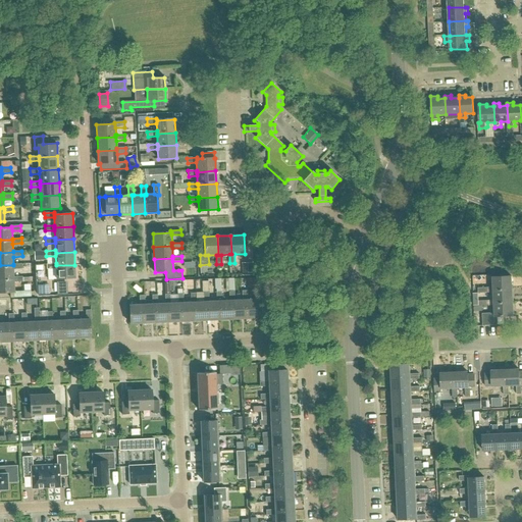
[(13,264),(13,265),(0,265),(0,278),(14,278),(14,277),(13,269),(22,268),(22,263),(13,264)]
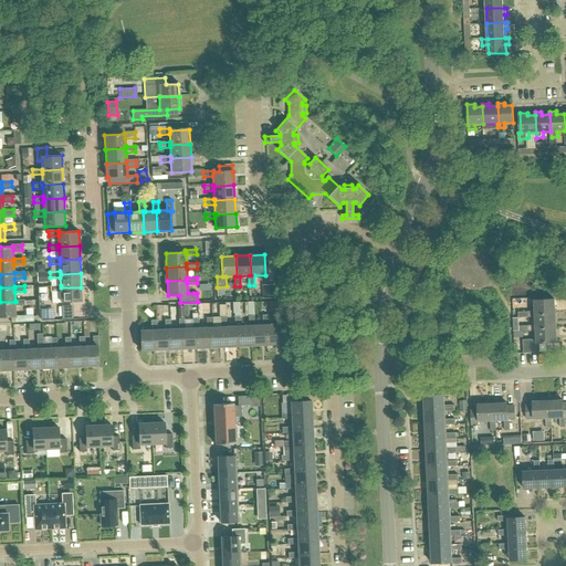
[(61,285),(51,286),(51,292),(61,292),(61,302),(82,302),(81,287),(61,287),(61,285)]
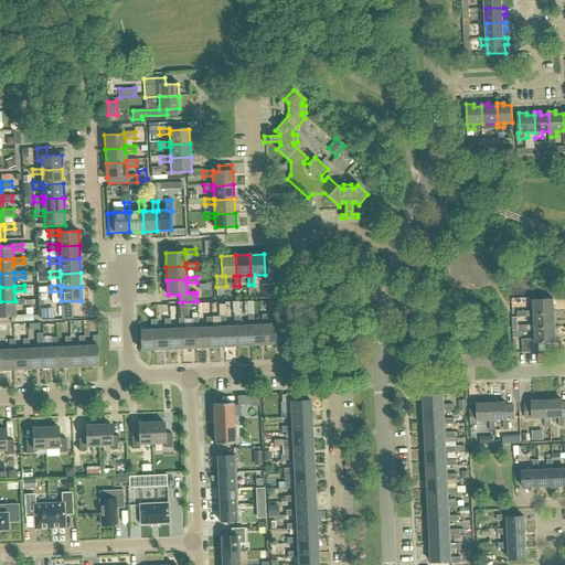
[(274,287),(262,287),(262,298),(274,297),(274,287)]
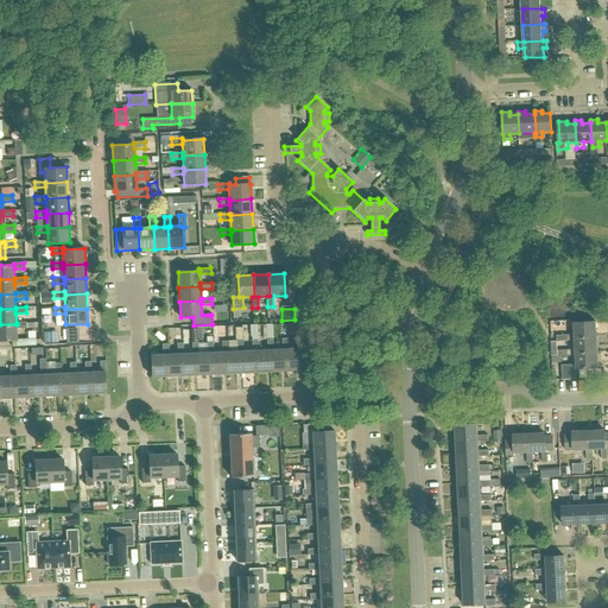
[(17,324),(0,324),(0,341),(17,340),(17,329),(27,329),(26,322),(17,323),(17,324)]
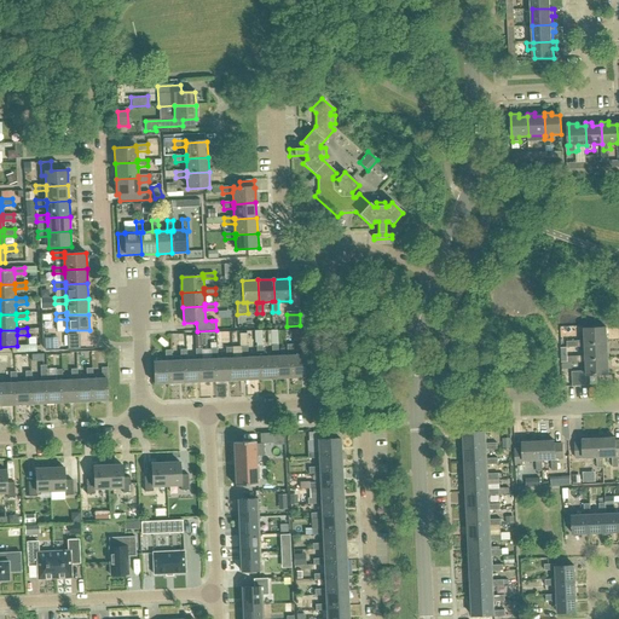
[(608,328),(585,328),(586,341),(567,342),(568,348),(586,347),(586,345),(608,343),(608,328)]
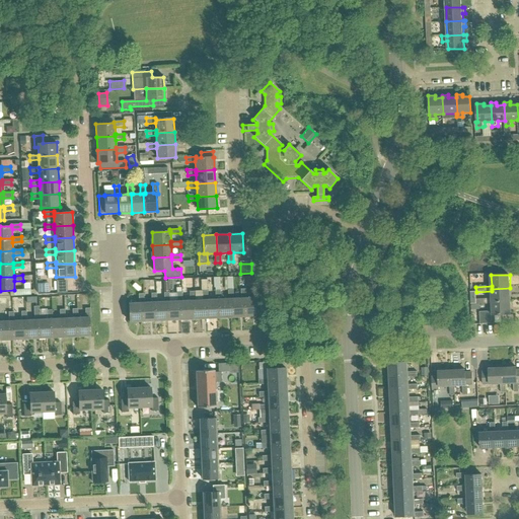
[(254,297),(245,297),(243,298),(244,317),(257,316),(256,298),(260,298),(258,288),(253,289),(254,297)]
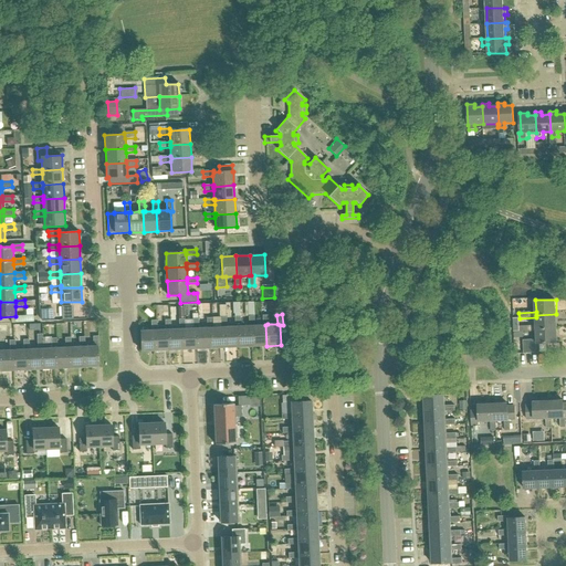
[(536,315),(536,317),(536,325),(520,326),(520,332),(537,331),(536,329),(557,328),(556,314),(536,315)]
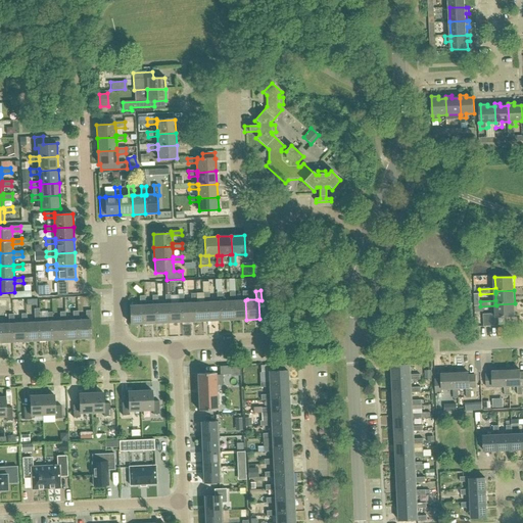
[(235,300),(233,300),(234,320),(246,320),(245,300),(247,299),(247,291),(243,291),(243,300),(235,300)]
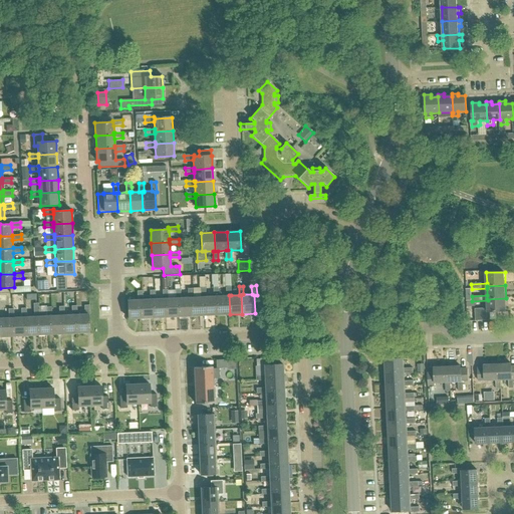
[(214,296),(206,296),(203,296),(204,315),(217,315),(217,296),(219,296),(218,287),(214,287),(214,296)]
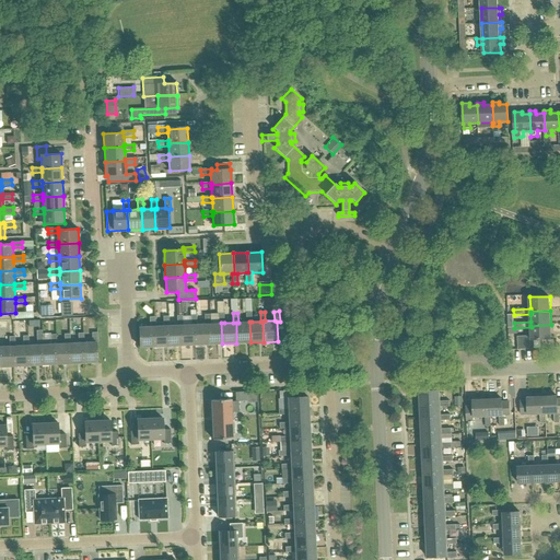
[(249,322),(252,322),(252,313),(246,313),(246,322),(238,323),(236,323),(236,343),(251,342),(249,322)]
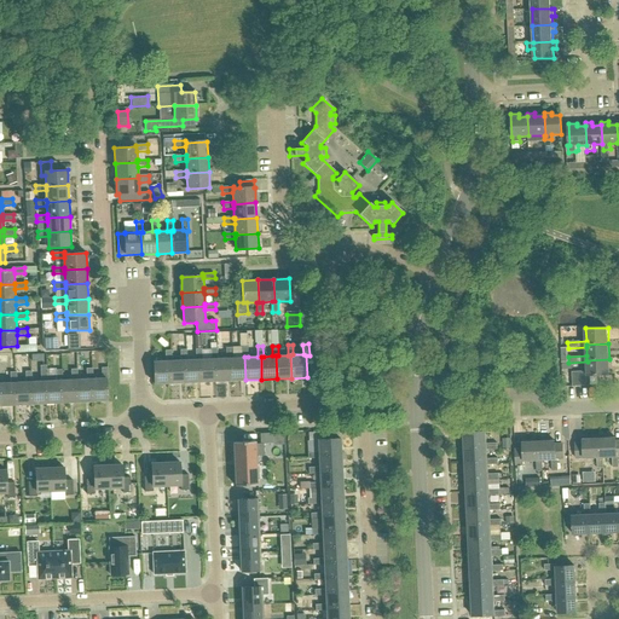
[(230,358),(231,381),(246,380),(244,357),(248,357),(247,347),(241,347),(242,358),(232,358),(230,358)]
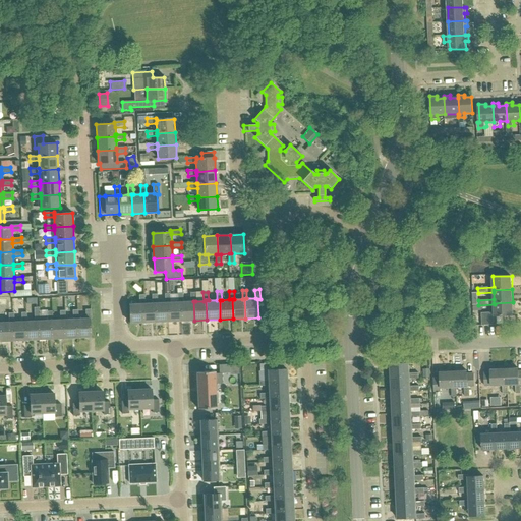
[(182,293),(177,293),(178,302),(170,302),(168,302),(168,322),(181,321),(180,302),(183,301),(182,293)]
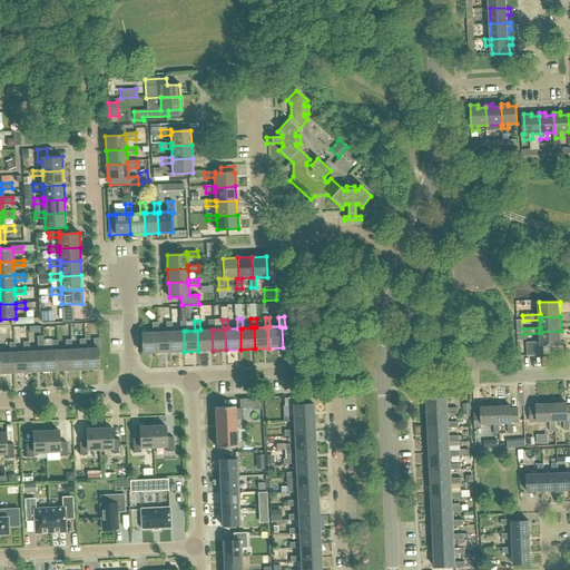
[(209,330),(200,330),(197,331),(198,351),(213,351),(212,330),(214,330),(214,321),(208,321),(209,330)]
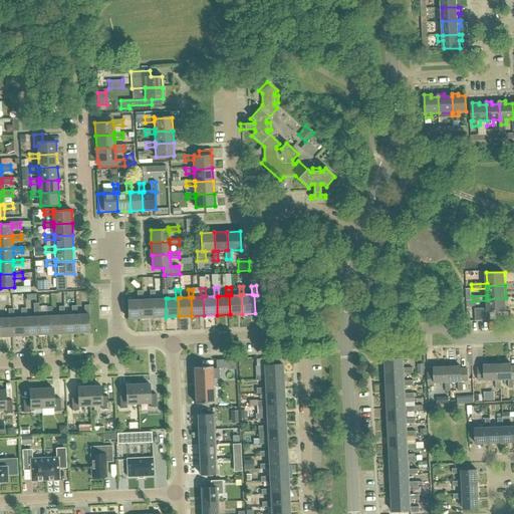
[(141,299),(142,318),(154,317),(153,299),(156,299),(155,290),(151,290),(151,299),(143,299),(141,299)]
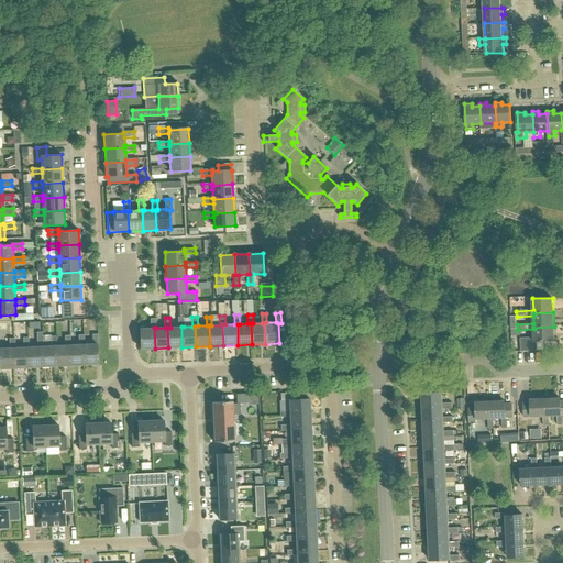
[(179,327),(170,328),(167,328),(168,348),(181,348),(181,327),(184,327),(184,318),(178,318),(179,327)]
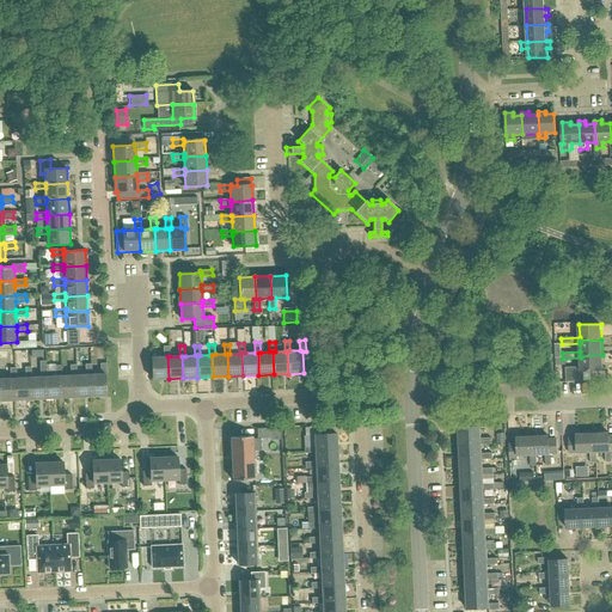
[(164,357),(151,357),(152,380),(169,379),(167,356),(170,356),(170,347),(164,347),(164,357)]
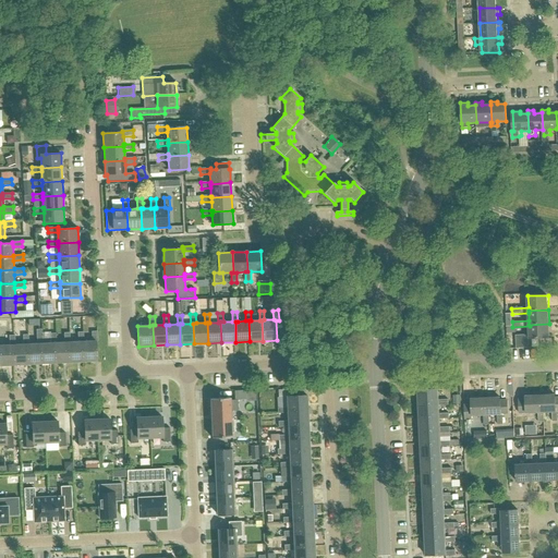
[(529,325),(530,326),(530,335),(517,336),(517,349),(533,348),(533,339),(549,338),(549,324),(529,325)]
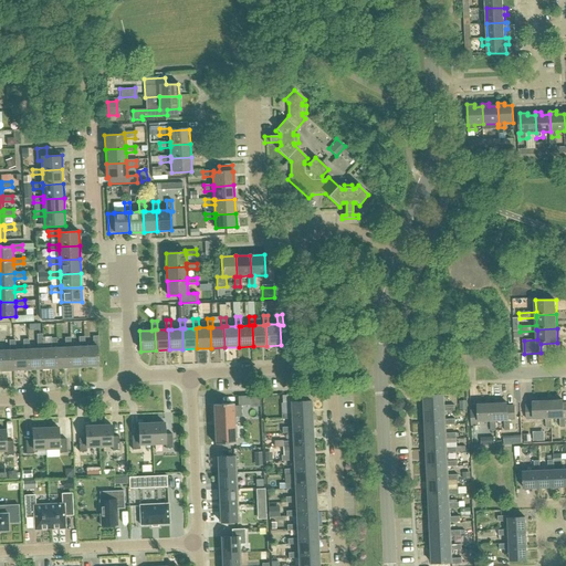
[(98,336),(93,336),(93,346),(85,346),(83,346),(84,367),(98,367),(97,346),(100,346),(98,336)]
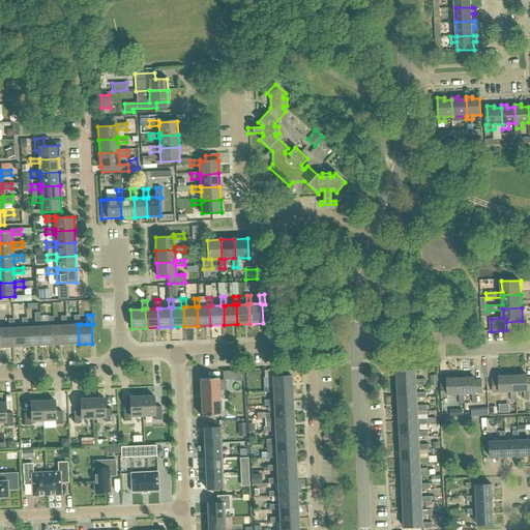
[(64,325),(66,325),(66,316),(61,317),(61,325),(54,325),(52,325),(52,345),(65,345),(64,325)]
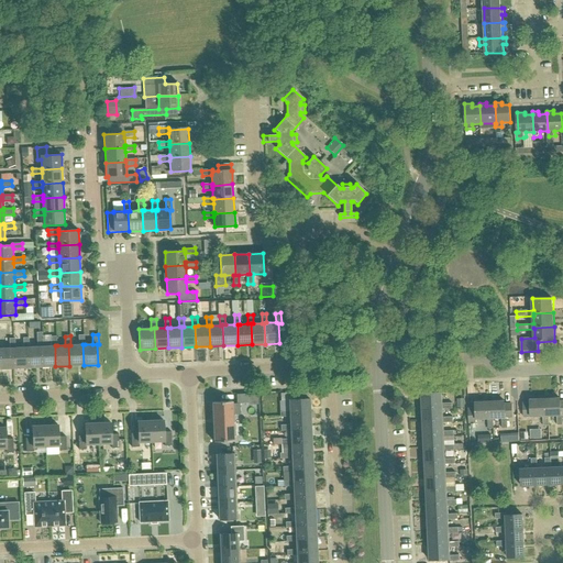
[(79,344),(70,345),(68,345),(69,366),(84,365),(83,344),(85,344),(85,335),(78,335),(79,344)]
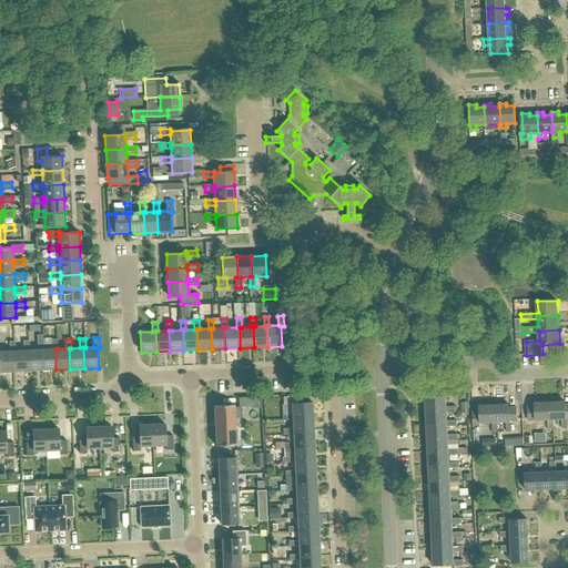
[(43,350),(41,350),(42,371),(56,369),(56,348),(58,348),(57,340),(51,340),(51,348),(43,350)]
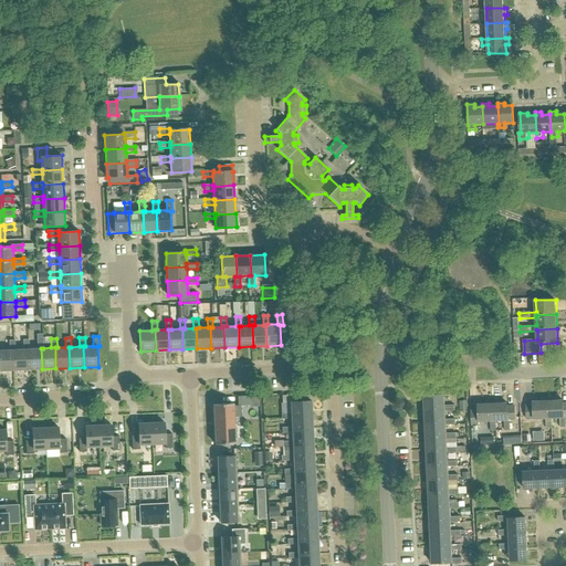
[(29,339),(23,339),(23,349),(16,349),(13,349),(14,370),(28,369),(28,349),(29,348),(29,339)]
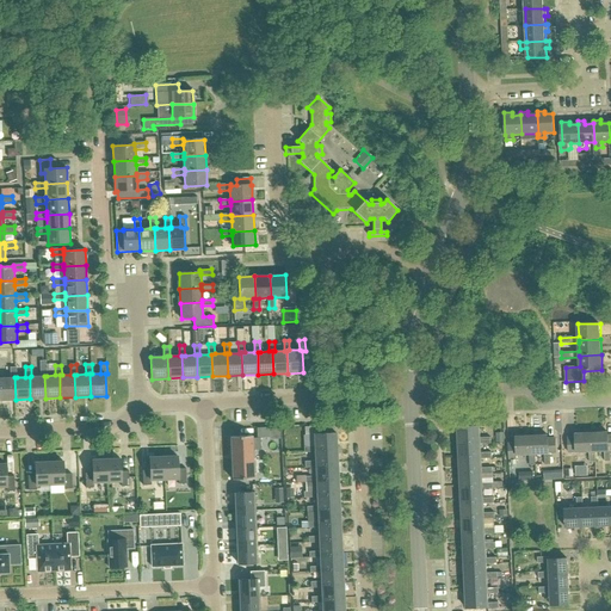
[(47,366),(41,366),(41,376),(31,376),(30,377),(30,399),(45,399),(44,376),(47,376),(47,366)]
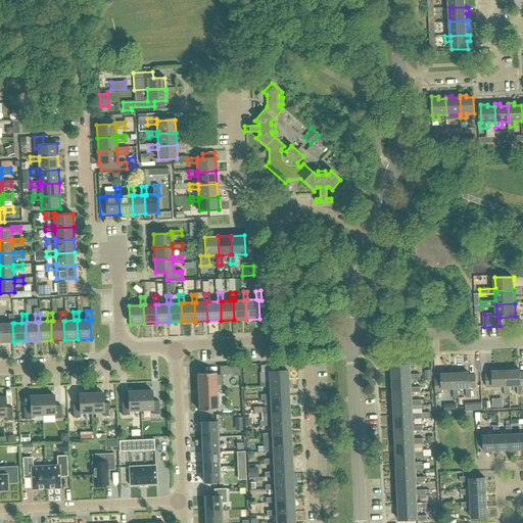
[(12,323),(14,323),(13,315),(8,315),(9,324),(0,323),(0,342),(13,342),(12,323)]
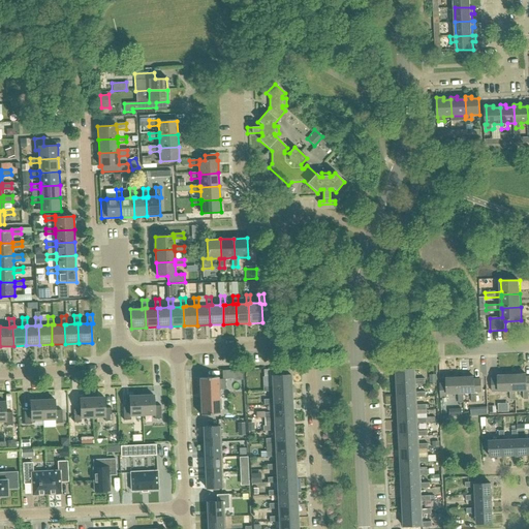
[(416,382),(417,383),(426,383),(426,379),(416,379),(416,369),(397,370),(398,383),(416,382)]
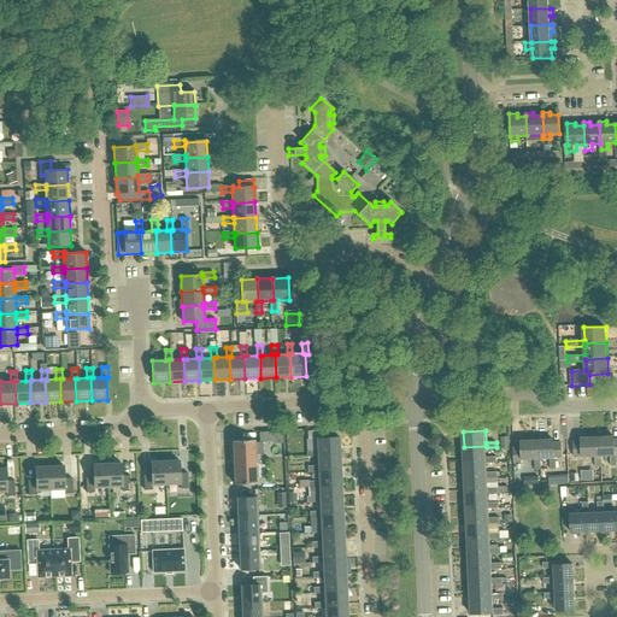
[(616,454),(616,439),(613,440),(613,436),(597,438),(598,456),(601,456),(610,456),(611,466),(616,465),(616,454)]
